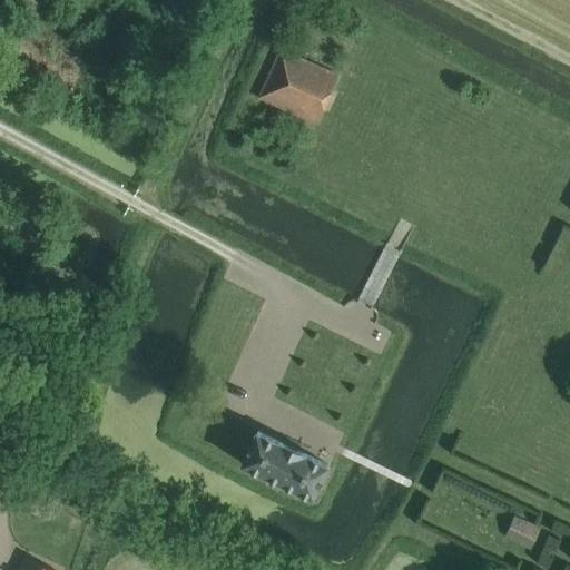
[(338,76),(282,50),(259,98),(317,124),(338,76)]
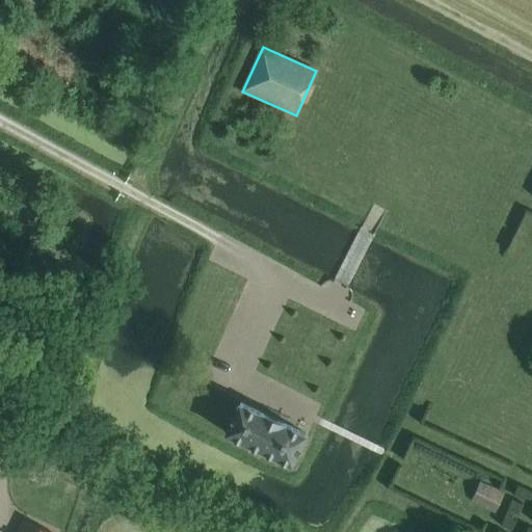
[(308,434),(241,403),(227,433),(293,466),(308,434)]
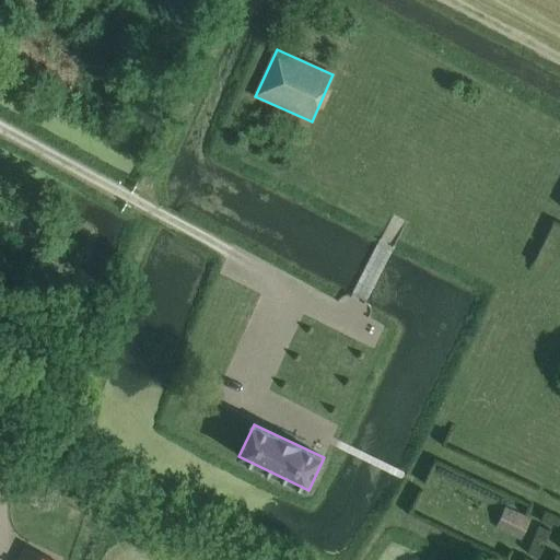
[(531,518),(505,506),(497,526),(522,539),(531,518)]
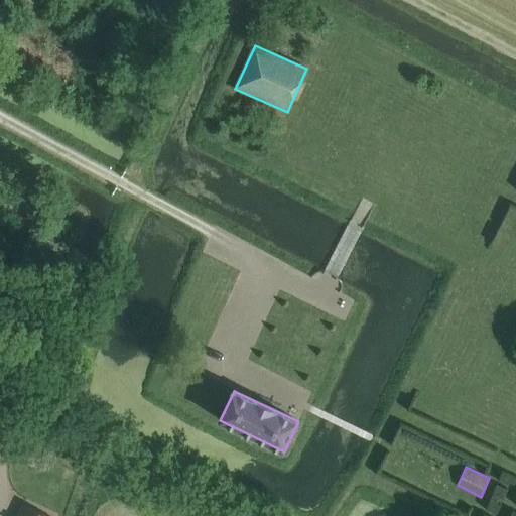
[(513,515),(515,512),(515,474),(503,470),(484,515),(513,515)]
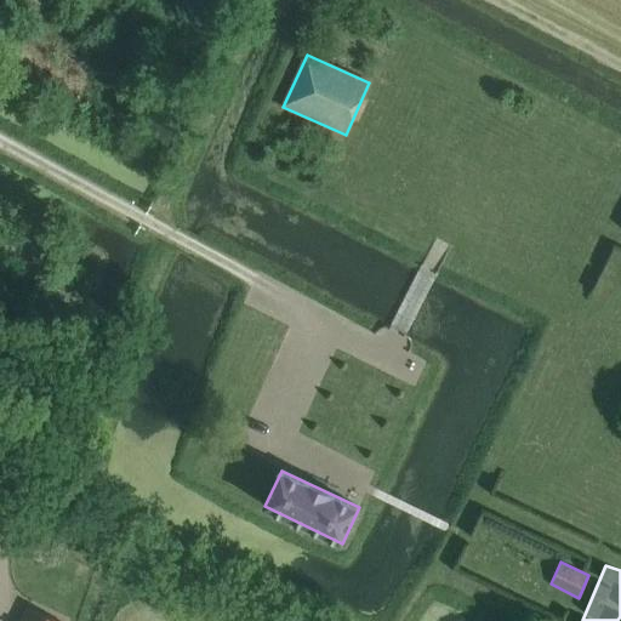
[(55,620),(28,609),(22,620),(55,620)]
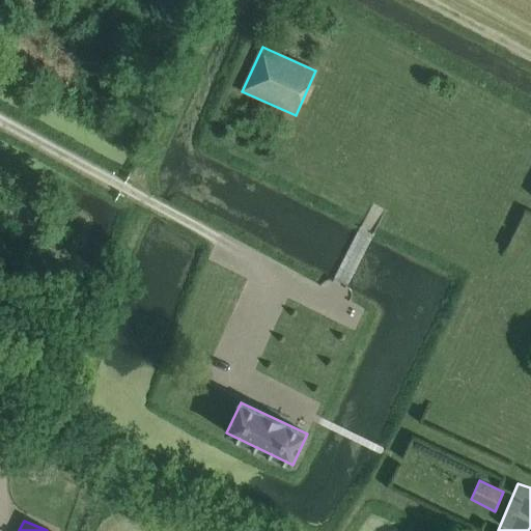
All buildings are outlined.
